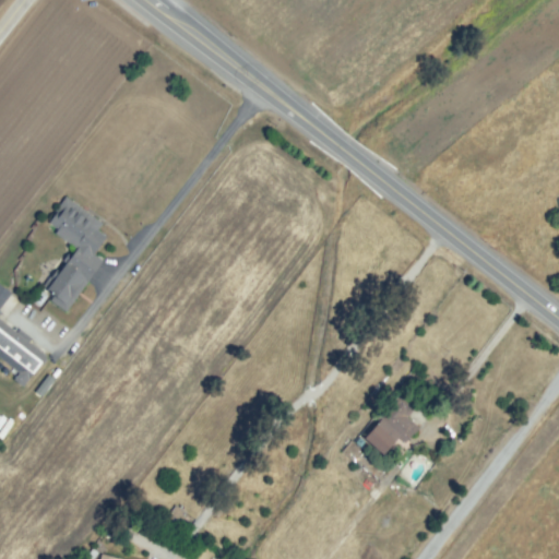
[(93,277),(69,261),(79,248),(47,226),(68,197),(105,223),(98,230),(108,237),(94,256),(104,262),(93,277)]
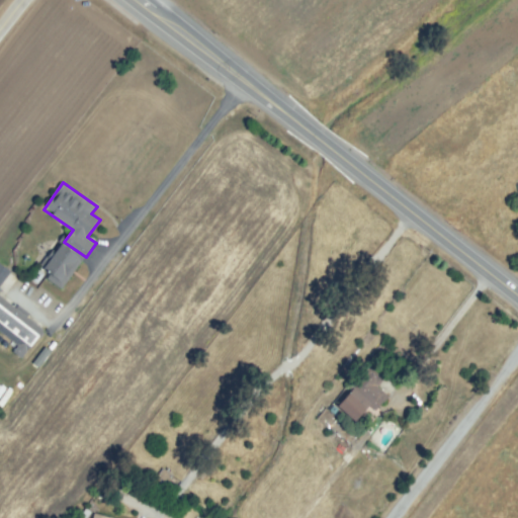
[(41,275),(62,246),(82,260),(62,289),(41,275)]
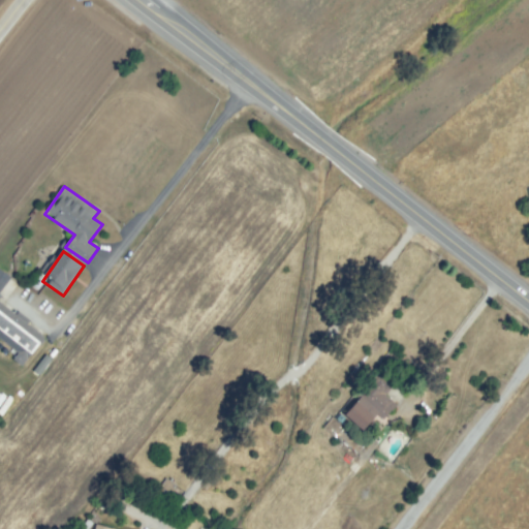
[(0,293),(0,269),(12,278),(1,294),(0,293)]
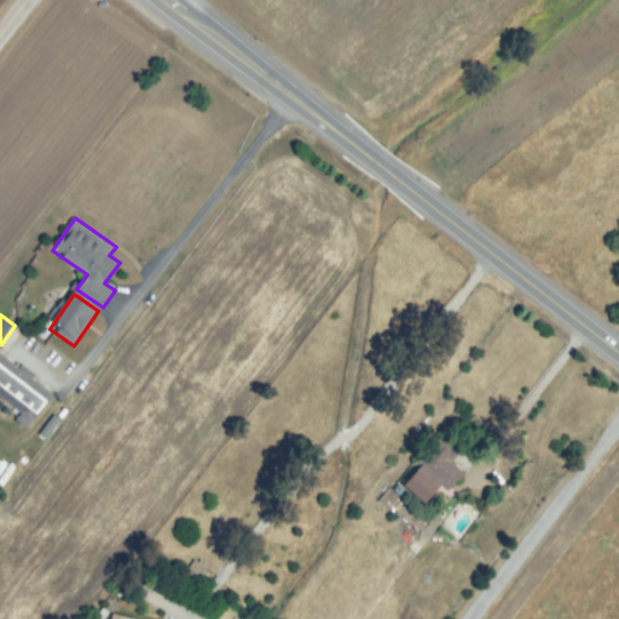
[(0,395),(0,360),(55,399),(38,422),(0,395)]
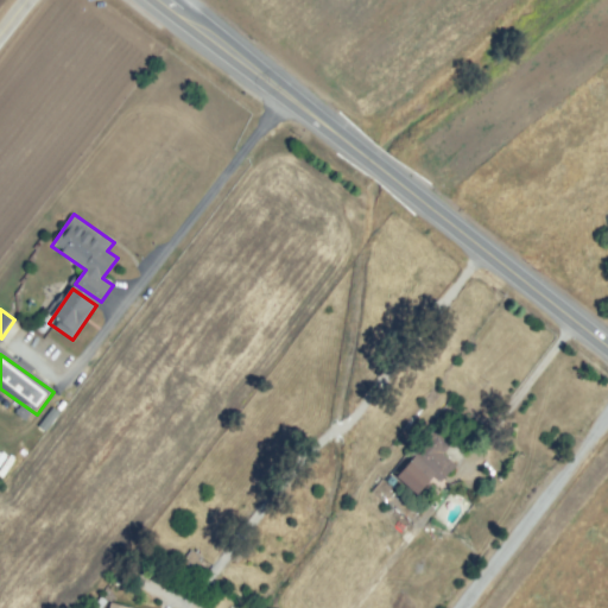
[(51,409),(59,415),(45,435),(37,429),(51,409)]
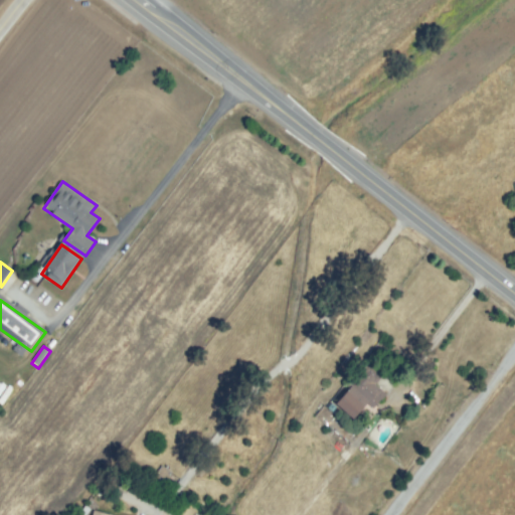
[(369,361),(336,404),(355,418),(368,402),(379,410),(391,395),(377,385),(386,374),(369,361)]
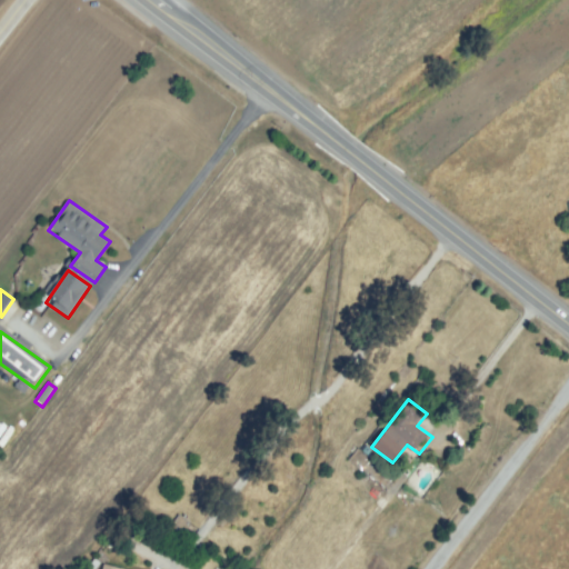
All buildings are outlined.
